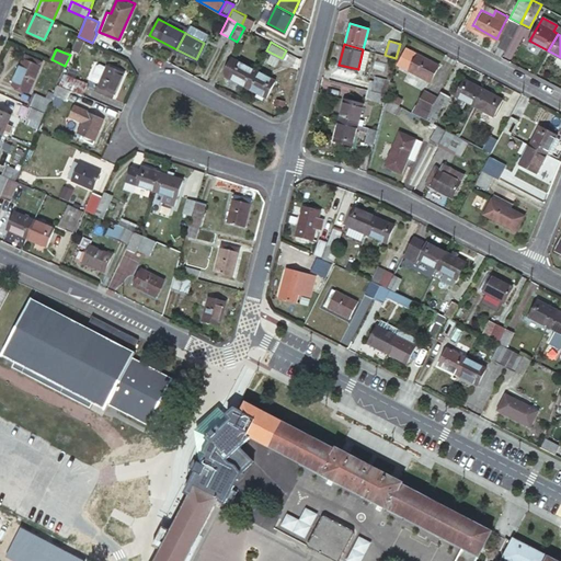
[(370,52),(363,49),(358,68),(366,70),(370,52)]
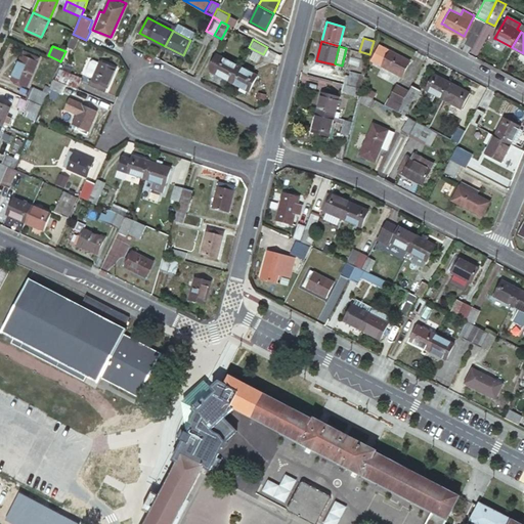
[(390,50),(382,64),(391,69),(401,75),(409,60),(390,50)]
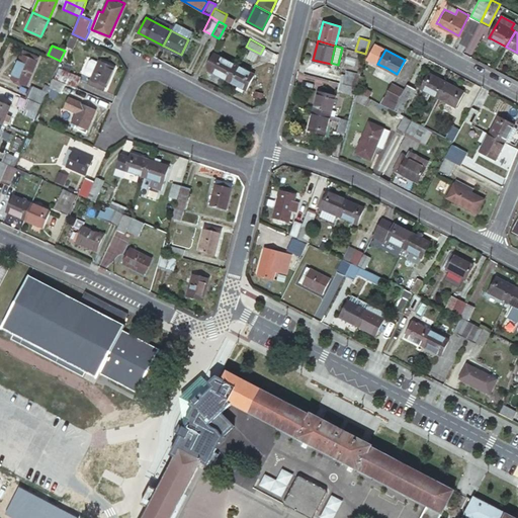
[(15,52),(5,74),(21,81),(30,62),(25,60),(26,57),(15,52)]
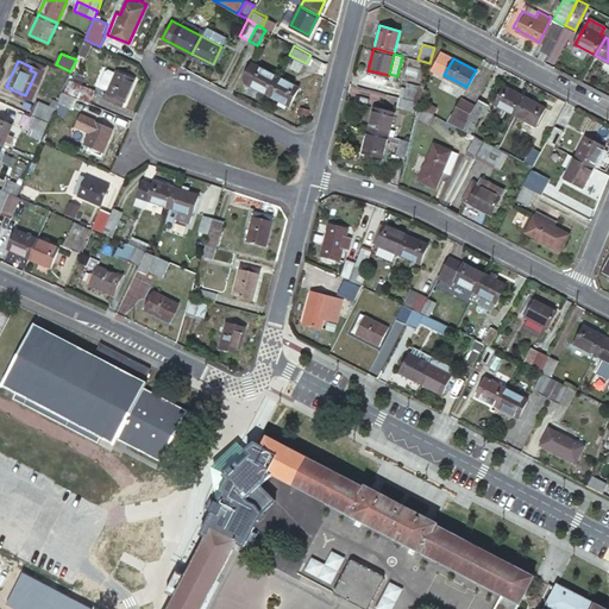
[(268,93),(277,75),(251,61),(243,77),(244,81),(268,93)]
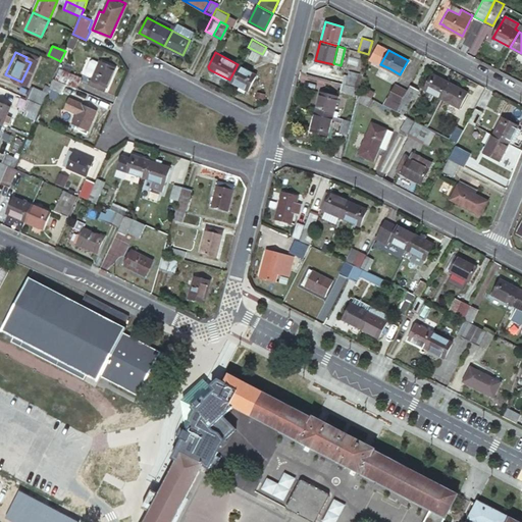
[(94,77),(100,63),(94,60),(90,61),(86,71),(88,74),(94,77)]
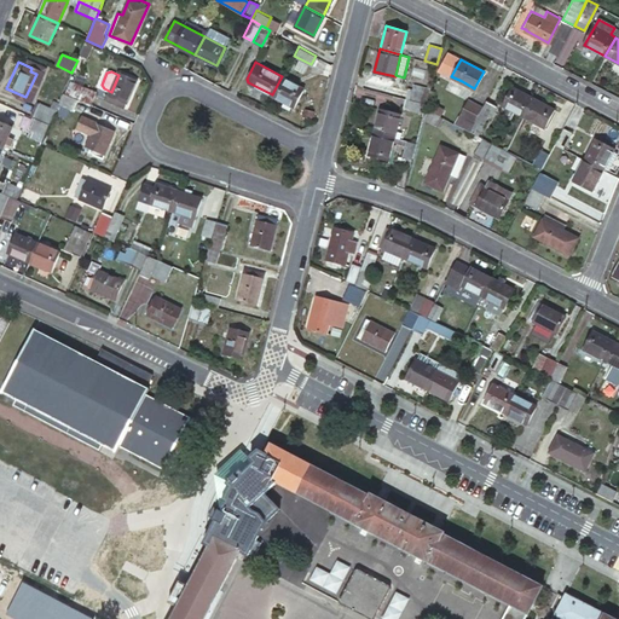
[(111,92),(106,100),(125,108),(137,80),(119,73),(119,75),(111,92)]
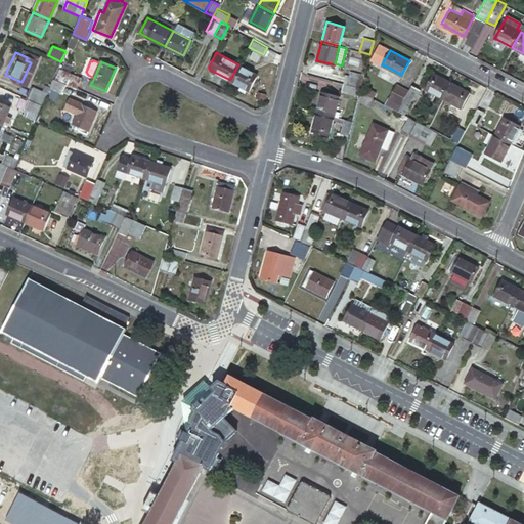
[(238,64),(230,80),(249,90),(257,74),(238,64)]
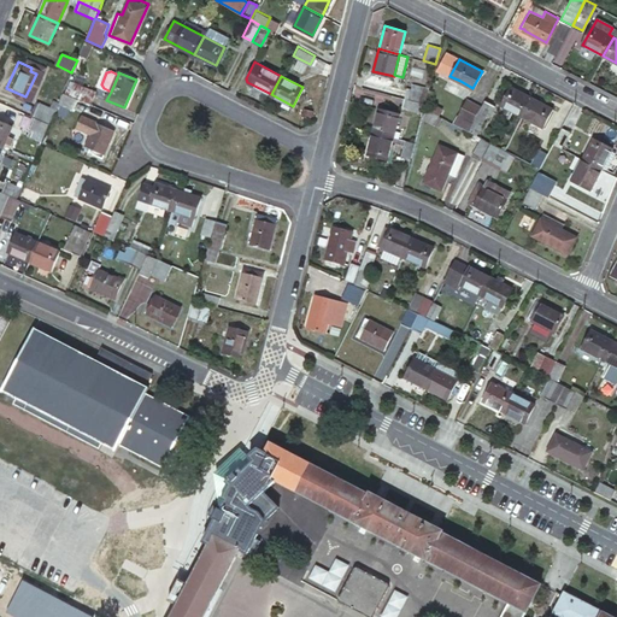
[(68,81),(64,90),(99,106),(103,97),(68,81)]
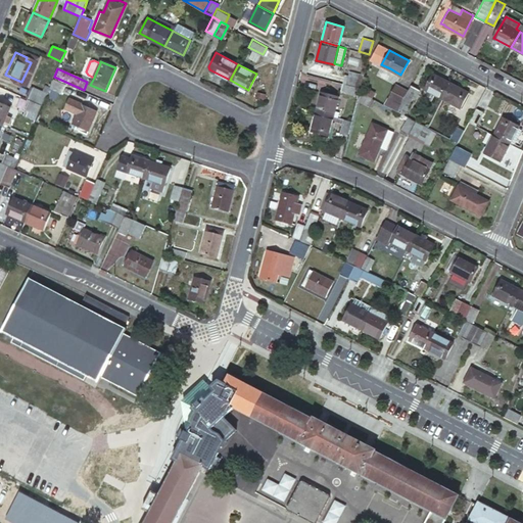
[(343,83),(361,87),(364,75),(347,70),(343,83)]
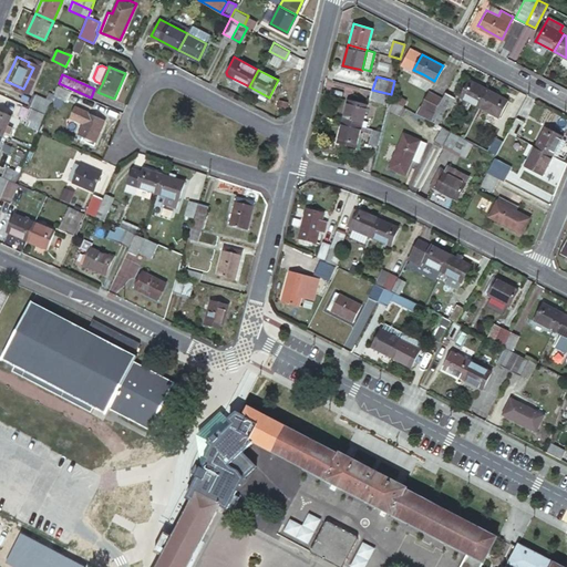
[(461,96),(480,106),(488,89),(470,80),(461,96)]
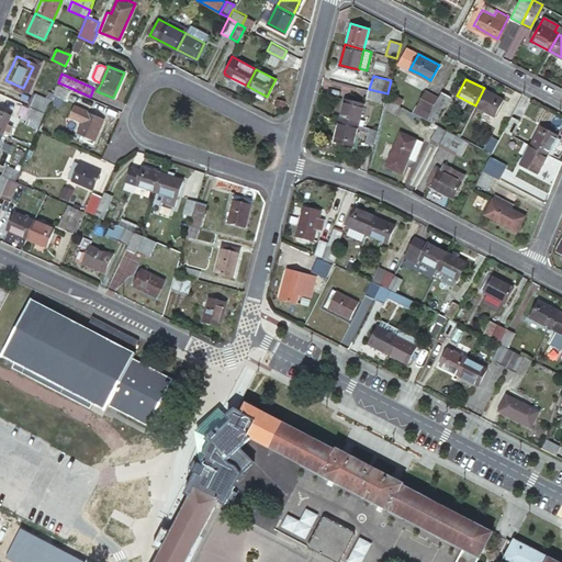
[(57,83),(54,93),(67,99),(71,90),(57,83)]
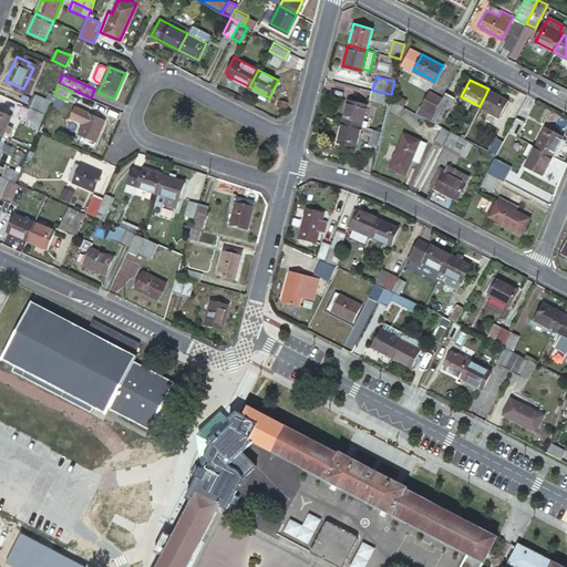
[(488,89),(480,106),(498,117),(508,100),(488,89)]
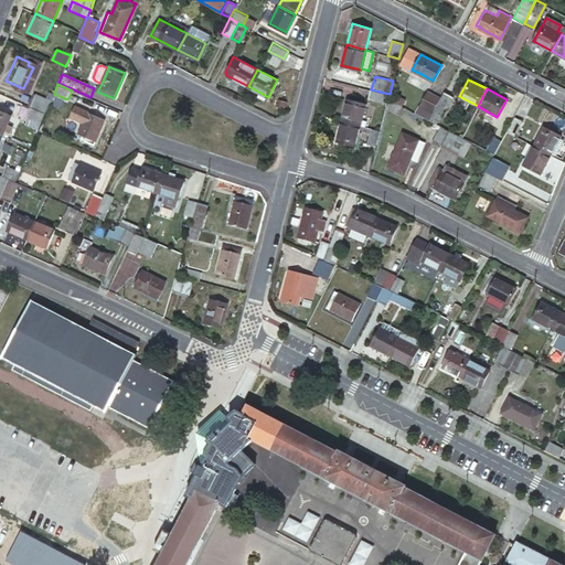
[(387,104),(388,99),(390,94),(374,91),(371,89),(369,99),(387,104)]
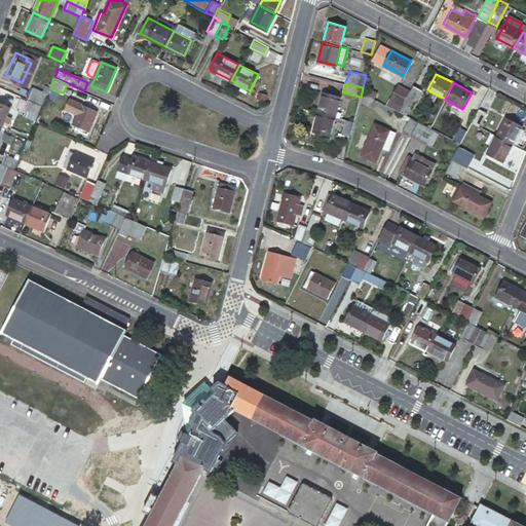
[(384,105),(400,112),(411,90),(397,83),(384,105)]
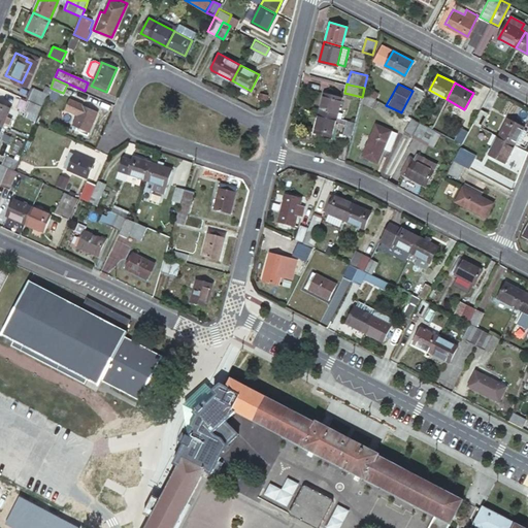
[(33,87),(28,100),(29,100),(42,106),(48,93),(33,87)]
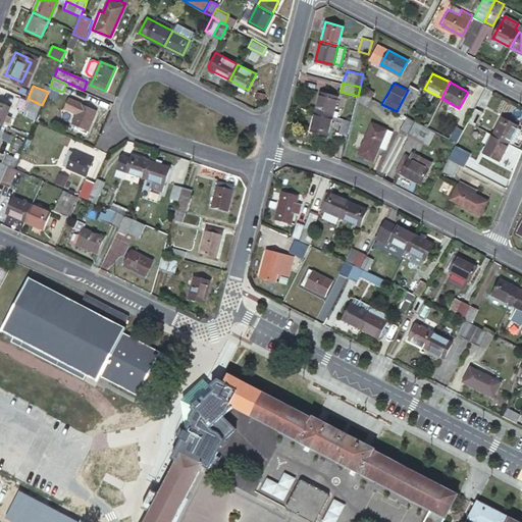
[(408,90),(397,111),(404,114),(411,99),(414,101),(420,90),(410,86),(408,90)]
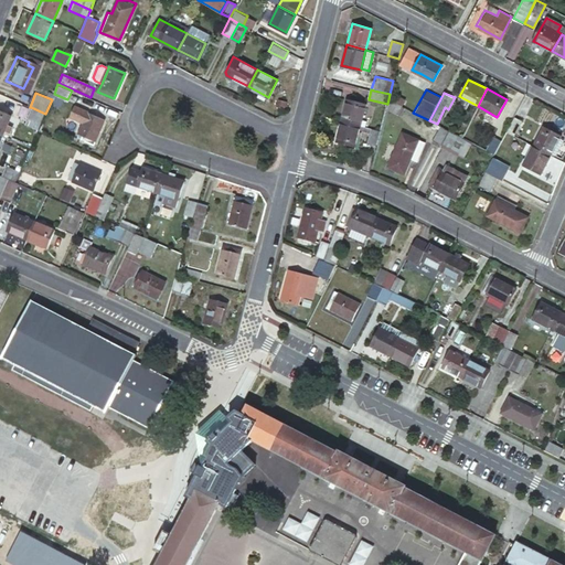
[(347,99),(341,119),(359,124),(364,126),(366,118),(361,117),(364,104),(347,99)]
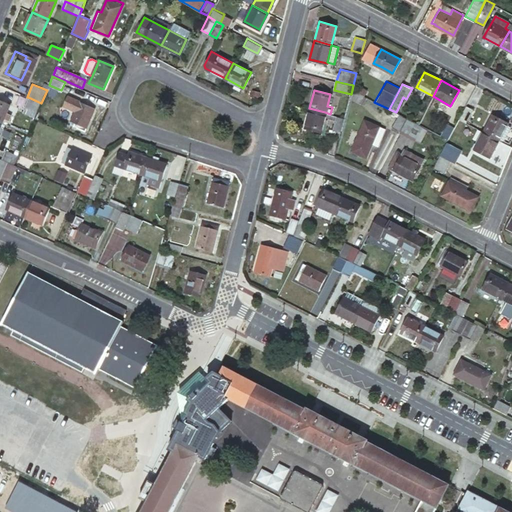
[(368,98),(358,93),(354,100),(364,105),(368,98)]
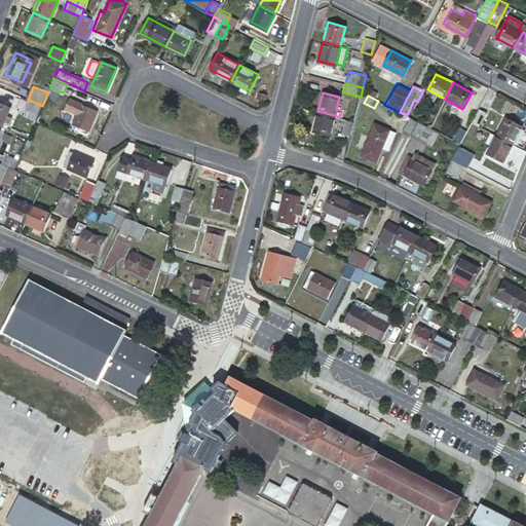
[(78,113),(74,123),(88,130),(99,111),(72,99),(67,108),(78,113)]
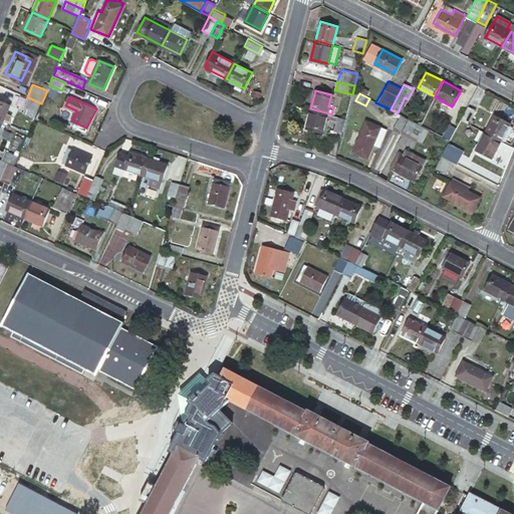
[(35,117),(41,103),(28,97),(25,105),(26,106),(23,112),(35,117)]
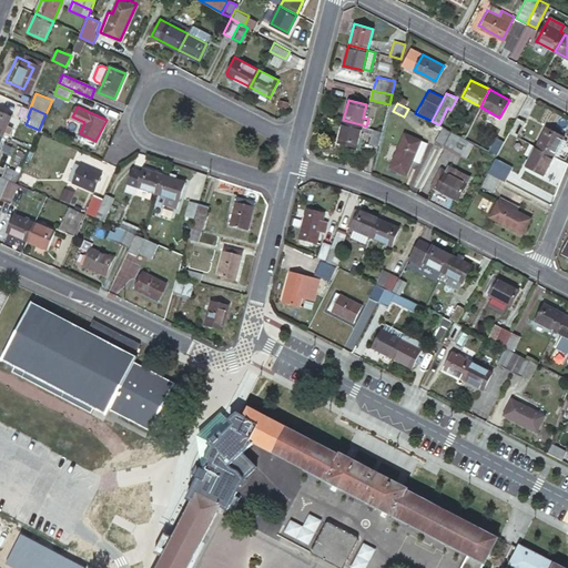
[(0,111),(0,135),(2,137),(4,133),(7,127),(11,117),(0,111)]
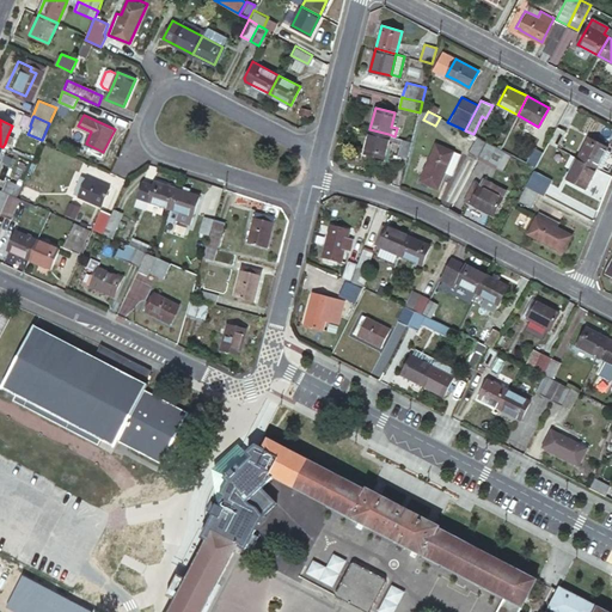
[(557,126),(549,141),(557,146),(565,130),(557,126)]
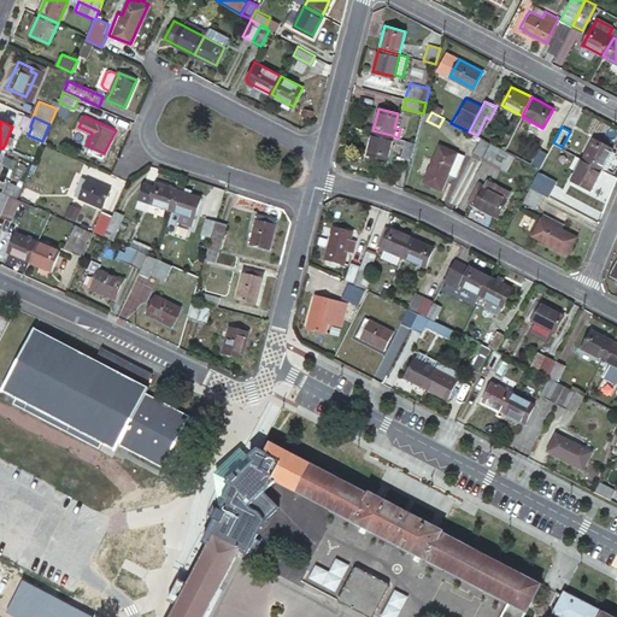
[(392,135),(372,130),(368,153),(387,158),(392,135)]
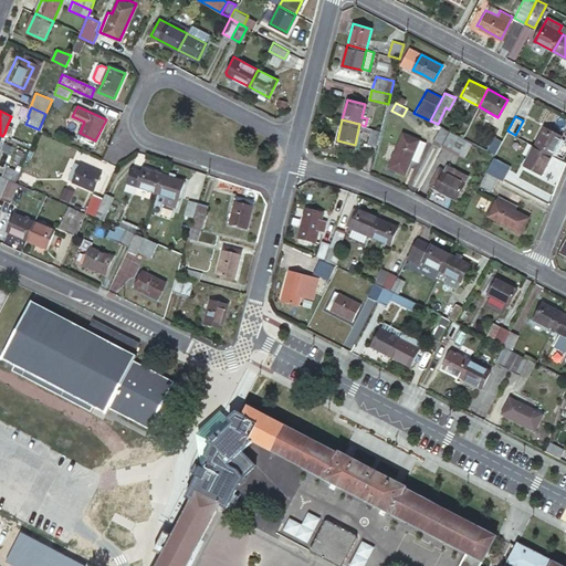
[(442,142),(449,130),(441,126),(433,140),(441,145),(442,142)]
